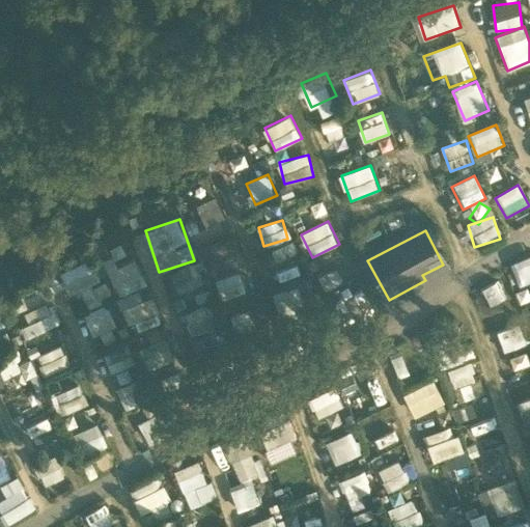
[(136,259),(117,266),(114,256),(104,259),(116,297),(145,286),(136,259)]
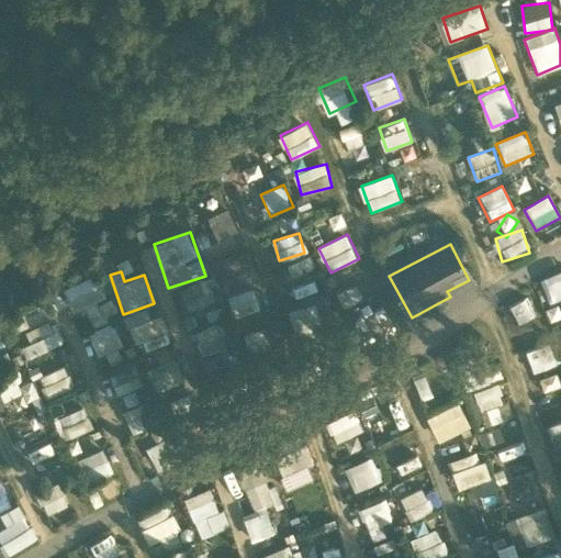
[(560,274),(541,280),(548,304),(560,300),(560,274)]
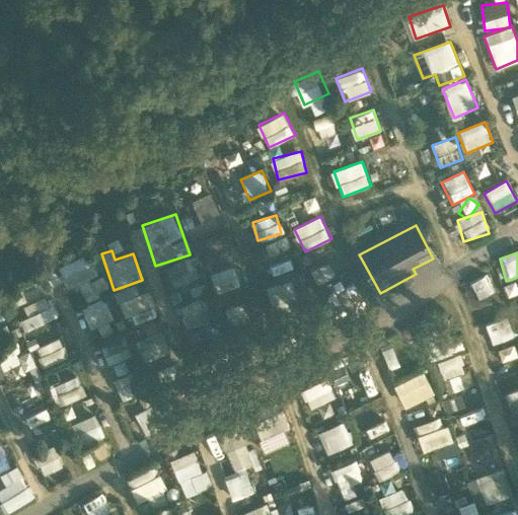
[(69,289),(97,275),(87,253),(59,267),(69,289)]
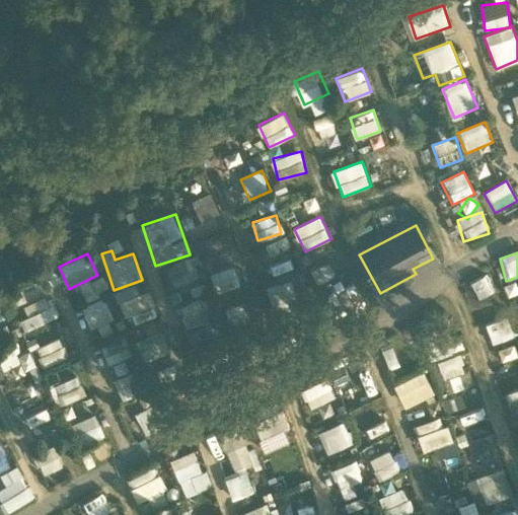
[(342,253),(324,261),(330,274),(348,267),(342,253)]
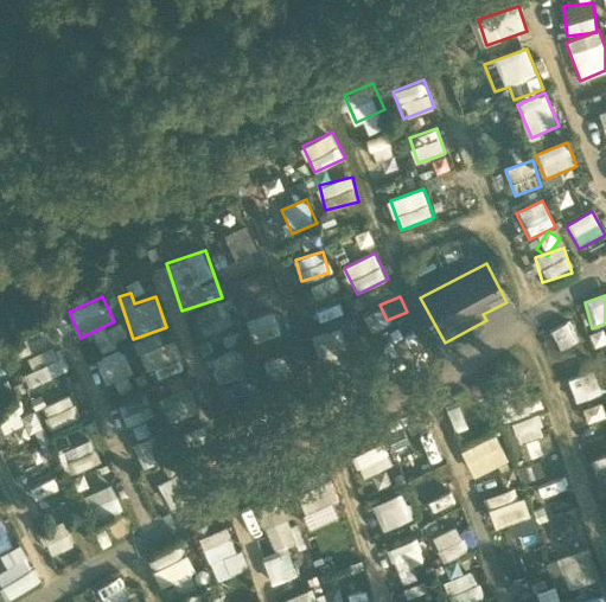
[(248,306),(252,320),(247,320),(252,344),(287,335),(279,299),(248,306)]
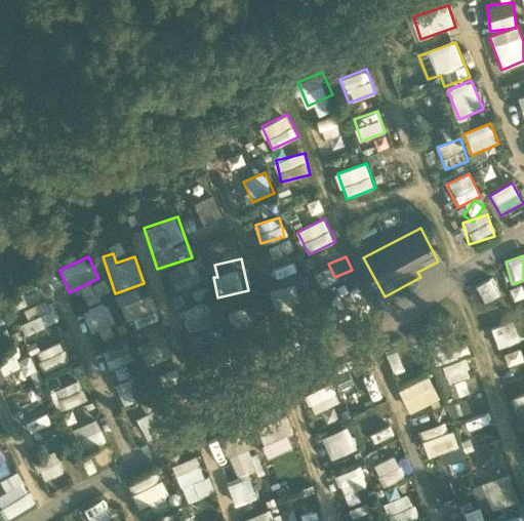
[(194,263),(168,269),(173,289),(200,282),(194,263)]
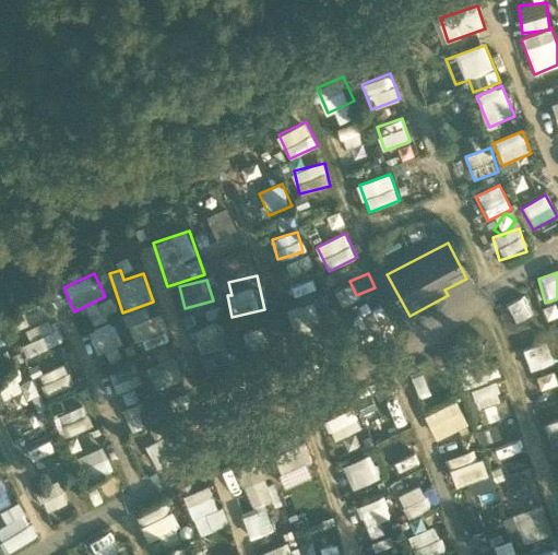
[(522,300),(505,308),(514,327),(531,318),(522,300)]
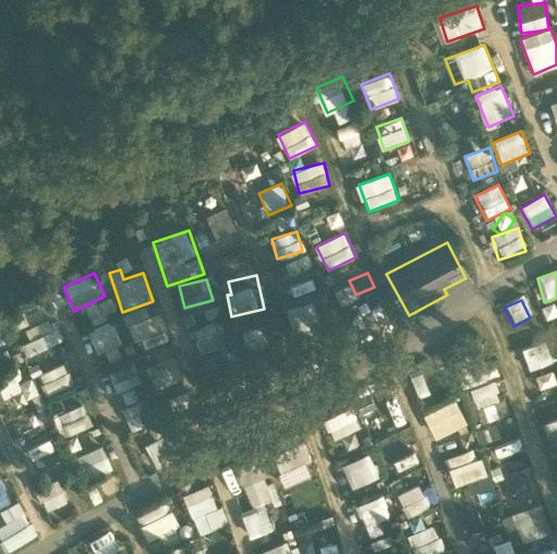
[(137,350),(168,339),(156,302),(124,313),(137,350)]
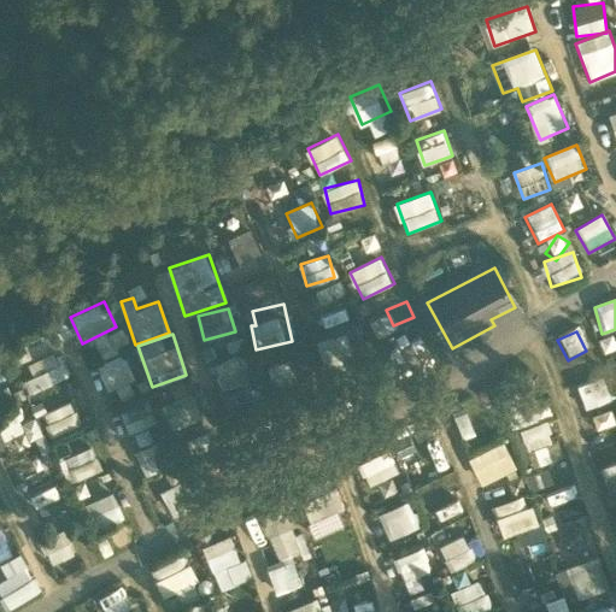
[(318,342),(322,355),(350,348),(346,334),(318,342)]
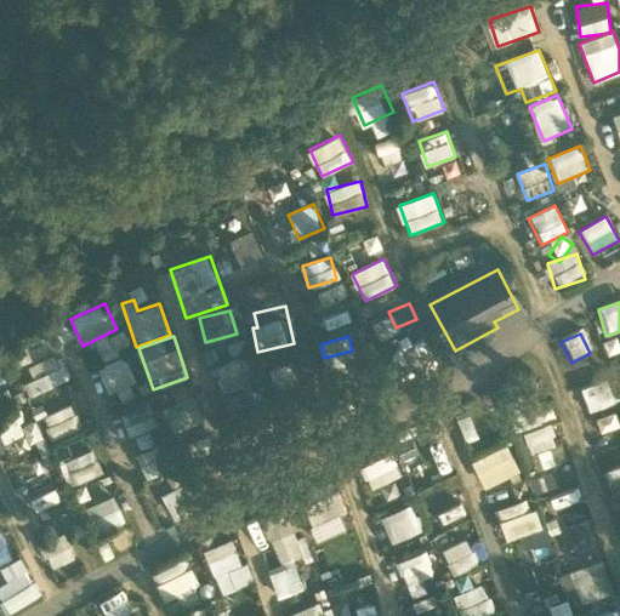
[(30,395),(69,380),(60,355),(20,371),(30,395)]
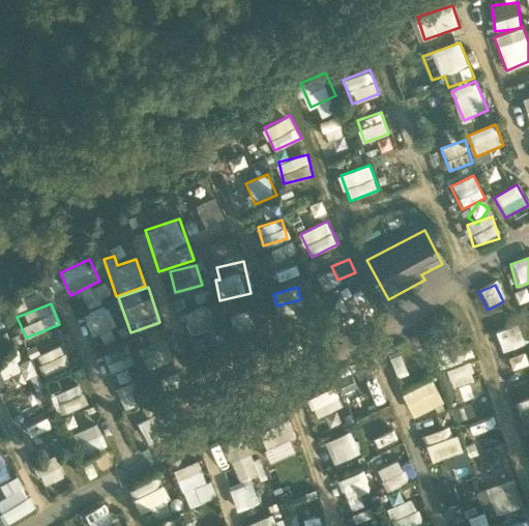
[(85,313),(93,335),(117,327),(109,304),(85,313)]
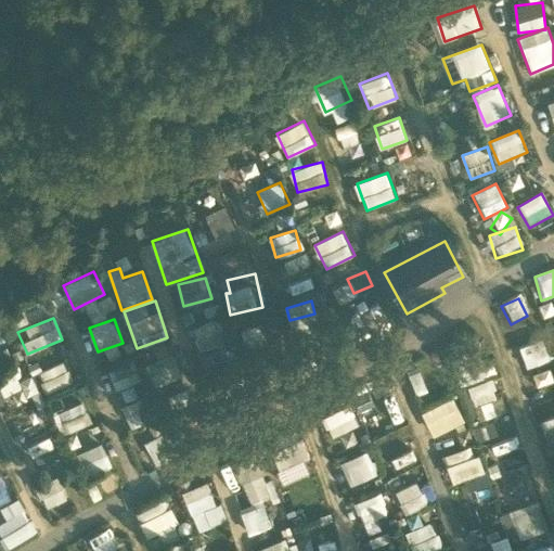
[(216,320),(191,330),(200,354),(224,344),(216,320)]
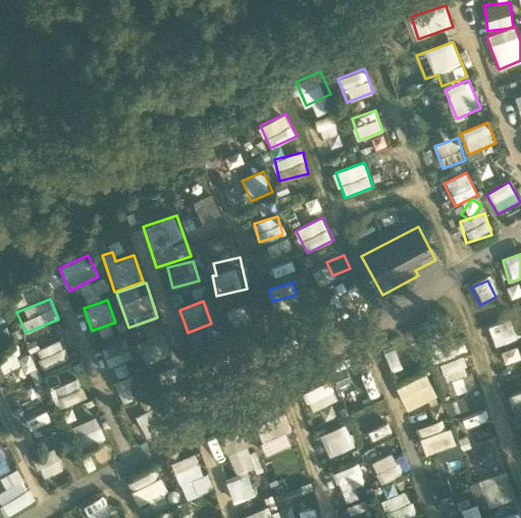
[(493,350),(517,345),(512,323),(489,328),(493,350)]
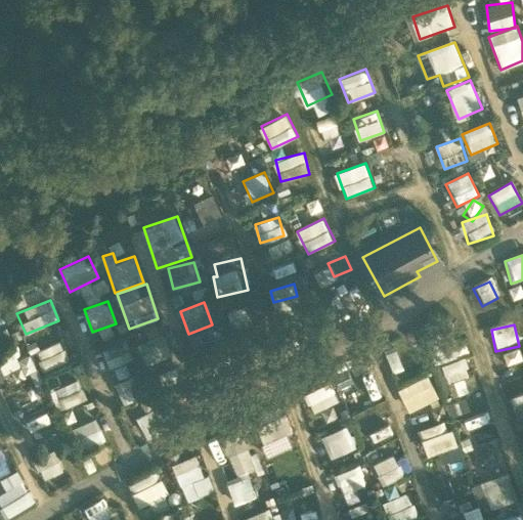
[(137,344),(142,363),(170,356),(165,336),(137,344)]
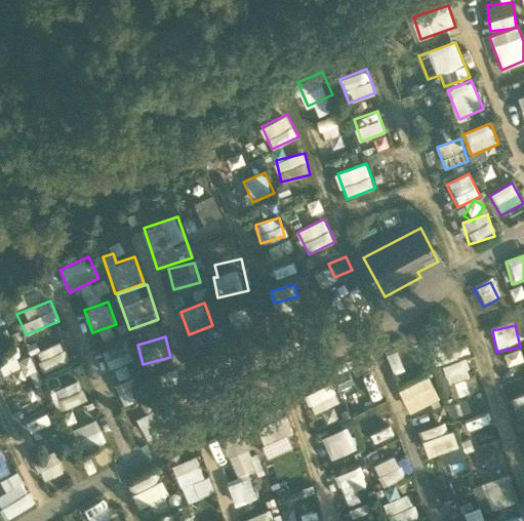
[(109,368),(132,362),(127,342),(103,348),(109,368)]
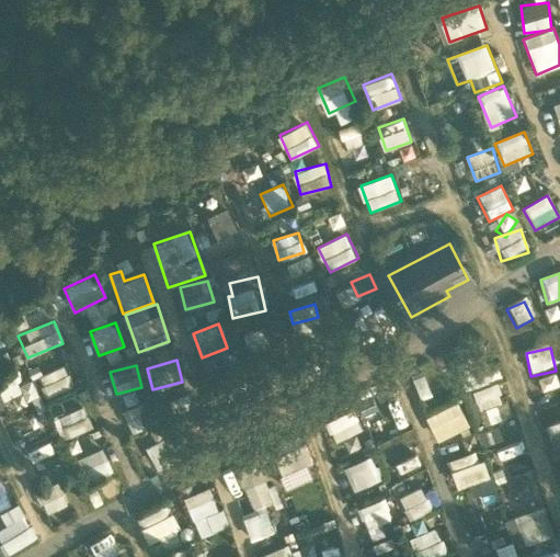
[(69,367),(40,374),(44,396),(73,389),(69,367)]
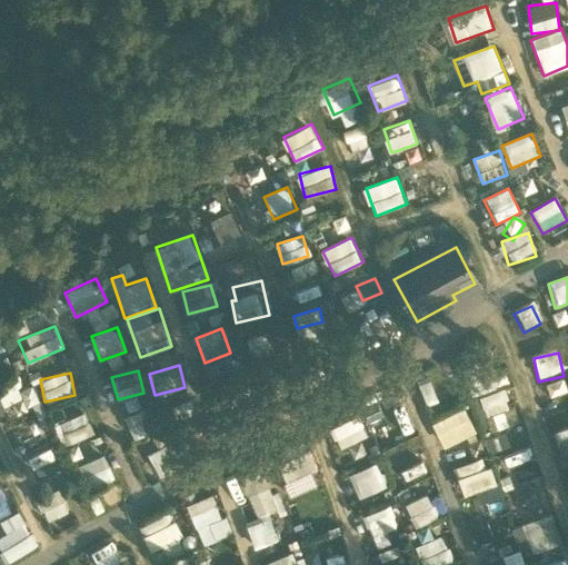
[(548,387),(550,400),(567,396),(567,389),(566,383),(548,387)]
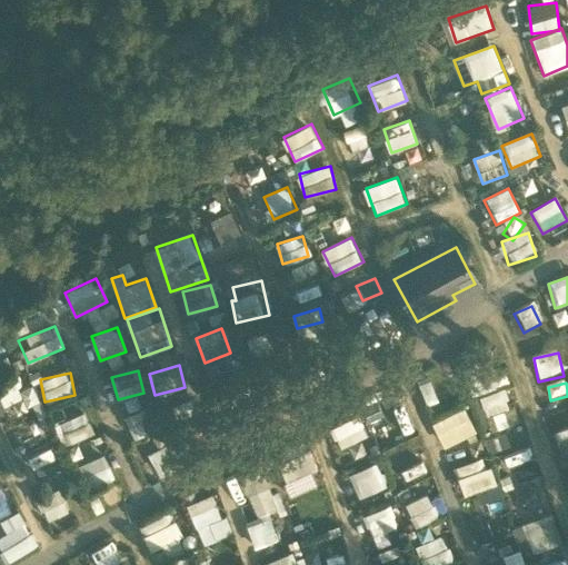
[(15,394),(21,409),(39,402),(32,386),(15,394)]
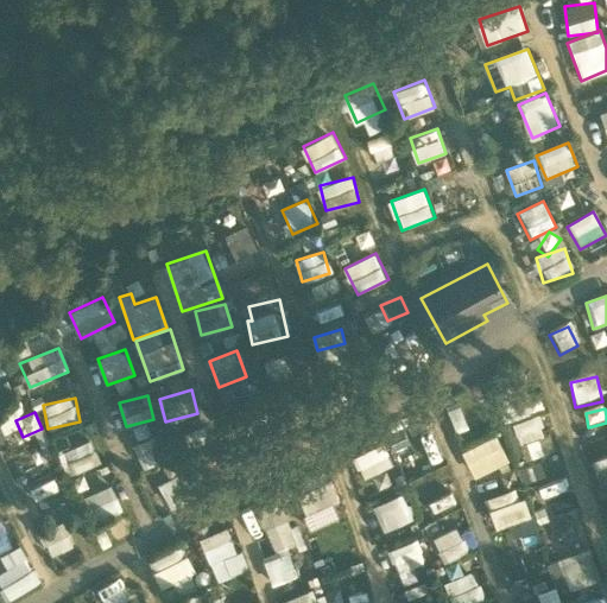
[(526,464),(554,456),(542,418),(514,426),(526,464)]
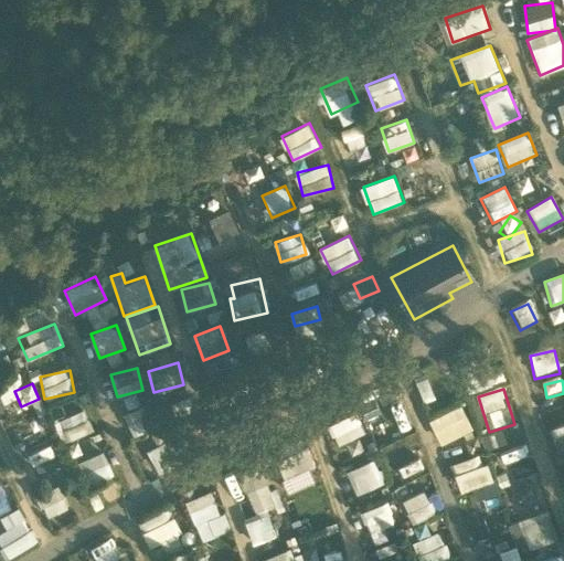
[(150,404),(125,415),(135,438),(160,426),(150,404)]
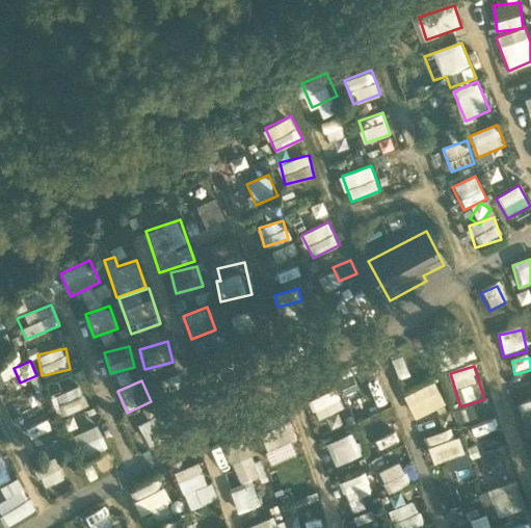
[(405,398),(417,422),(447,407),(436,384),(405,398)]
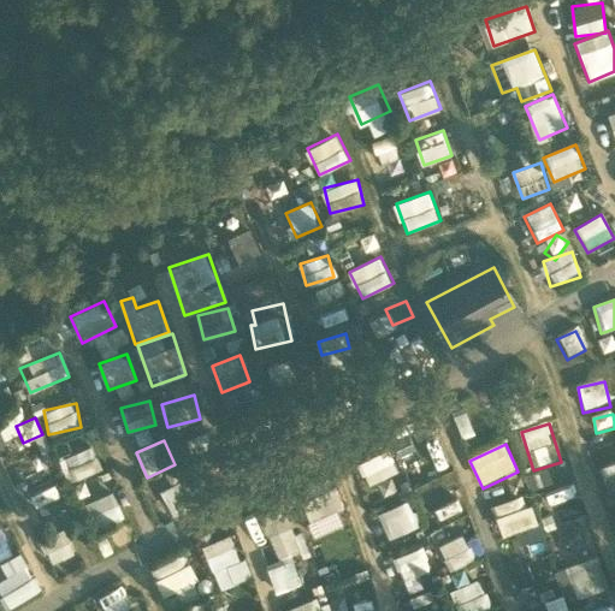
[(95,449),(64,456),(70,480),(101,473),(95,449)]
